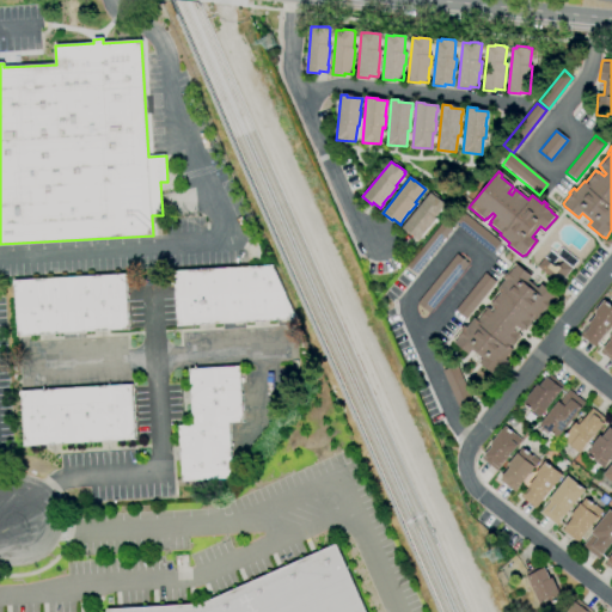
[(420,240),(414,234),(411,237),(402,228),(430,194),(436,199),(436,197),(446,204),(435,218),(436,219),(429,228),(426,232),(420,240)]
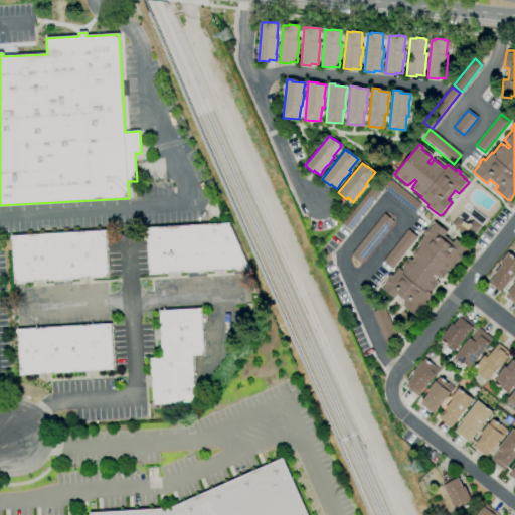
[(361,264),(350,255),(384,213),(394,222),(361,264)]
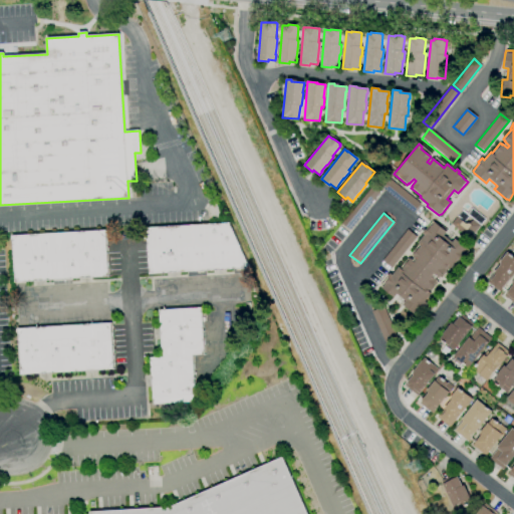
[(472,235),(466,231),(463,235),(451,224),(457,216),(468,225),(473,220),(480,225),(472,235)]
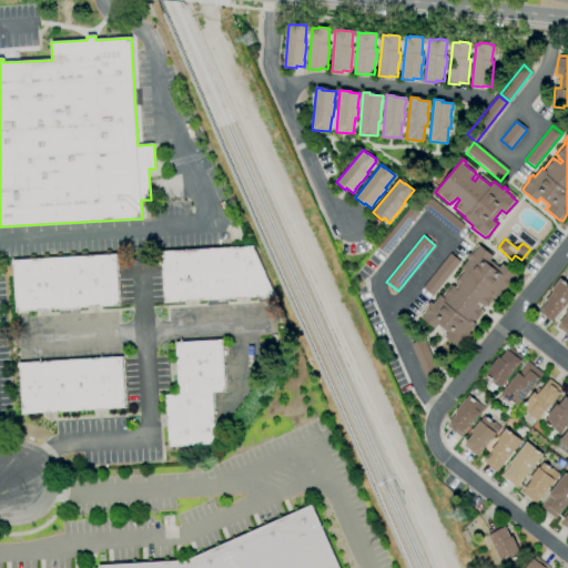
[(458,347),(445,336),(447,333),(438,325),(435,328),(421,316),(428,307),(427,306),(429,303),(433,305),(440,295),(442,296),(450,286),(453,287),(453,286),(458,291),(460,288),(455,284),(456,283),(454,281),(463,270),(462,269),(468,260),(466,257),(469,253),(470,254),(477,245),(479,246),(480,245),(494,256),(489,261),(499,269),(504,264),(516,274),(508,285),(510,287),(507,292),(505,290),(497,297),(496,296),(487,307),(480,302),(477,306),(483,311),(482,311),(484,313),(475,323),(476,324),(469,333),(472,335),(468,340),(467,337),(458,347)]
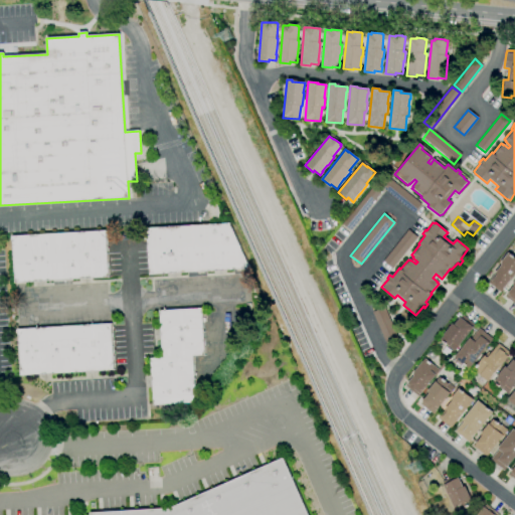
[(250,269),(149,275),(146,228),(230,223),(250,269)]
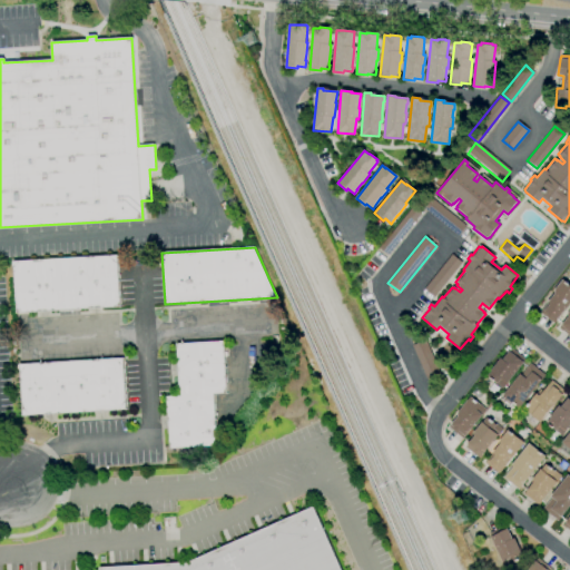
[(17,313),(13,262),(116,255),(119,306),(17,313)]
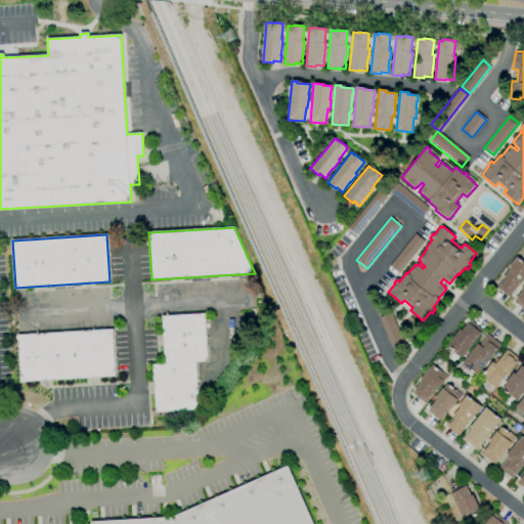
[(398,273),(389,266),(416,234),(424,242),(398,273)]
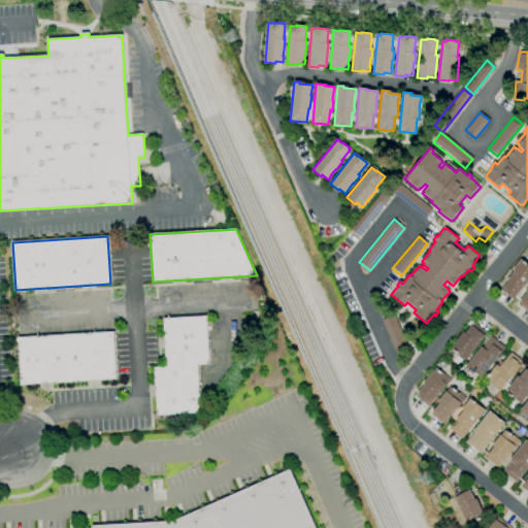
[(527,281),(513,300),(499,290),(514,271),(514,269),(522,259),(527,263),(527,281)]
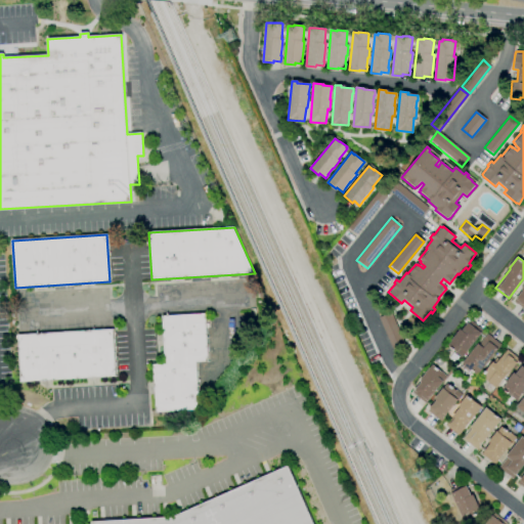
[(523,309),(514,302),(522,291),(521,290),(523,286),(523,309)]
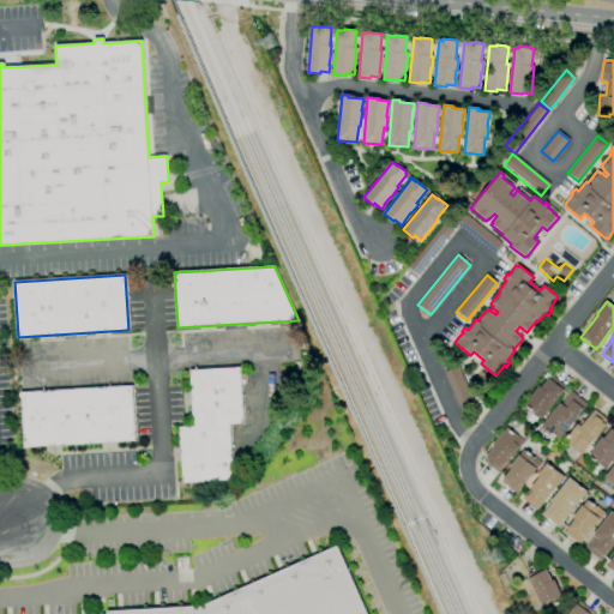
[(182,483),(179,427),(193,427),(190,371),(240,368),(244,423),(229,425),(233,480),(182,483)]
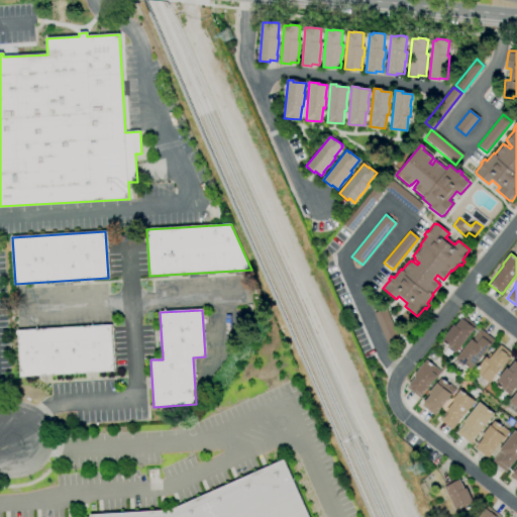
[(455,352),(450,348),(450,347),(442,340),(445,336),(444,336),(453,324),(455,326),(463,316),(477,326),(455,352)]
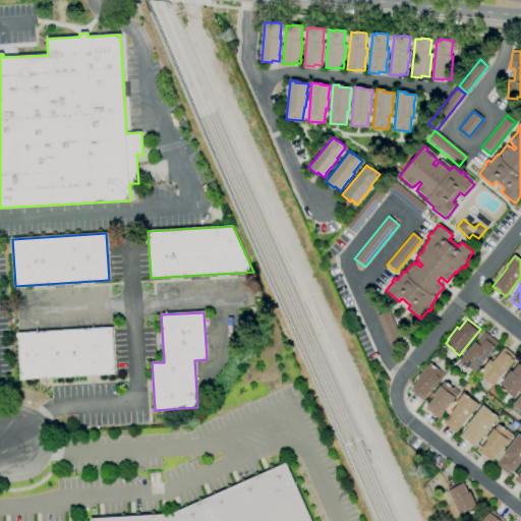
[(20,380),(18,334),(112,328),(115,374),(20,380)]
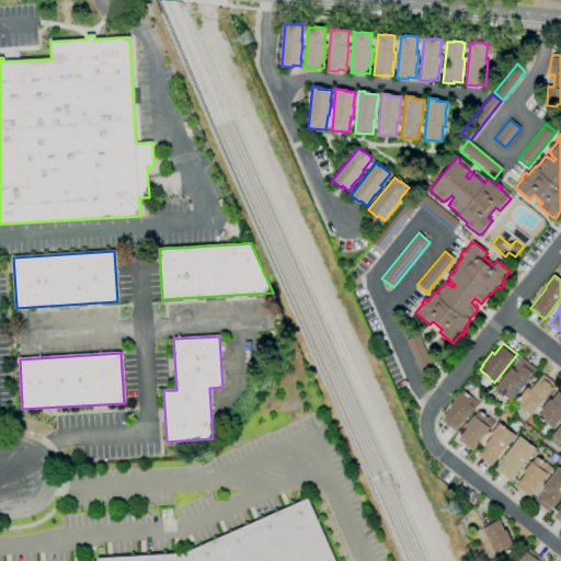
[(511,402),(494,390),(511,368),(513,369),(522,358),(537,369),(511,402)]
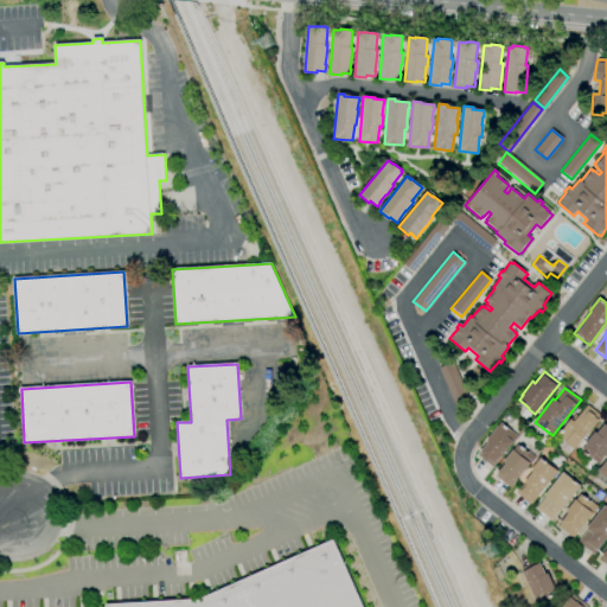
[(575,449),(567,443),(566,443),(557,436),(572,419),(574,421),(587,404),(601,416),(575,449)]
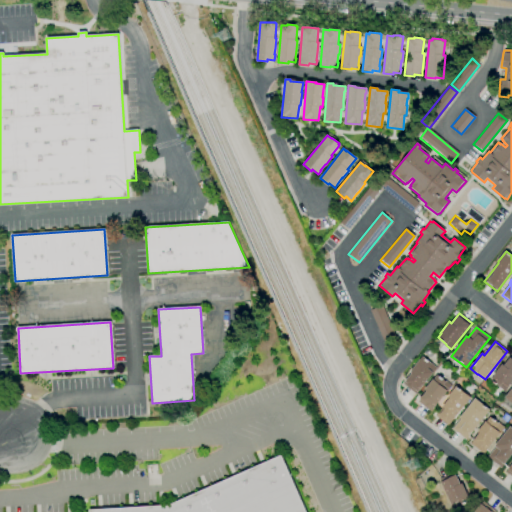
[(415,395),(402,384),(411,374),(410,371),(422,357),(437,369),(415,395)]
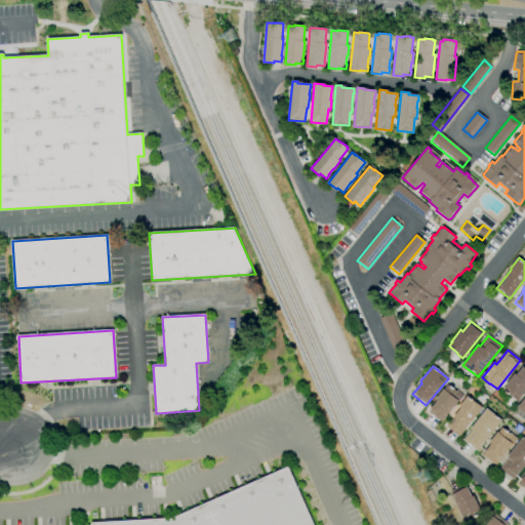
[(524,391),(517,401),(502,390),(507,385),(506,385),(515,373),(516,375),(523,367),(524,368),(524,391)]
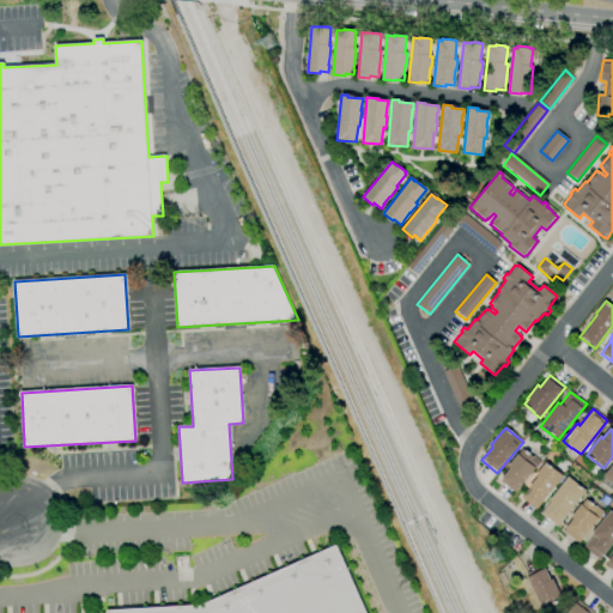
[(515,493),(501,481),(510,468),(508,467),(517,454),(519,455),(523,449),(540,462),(515,493)]
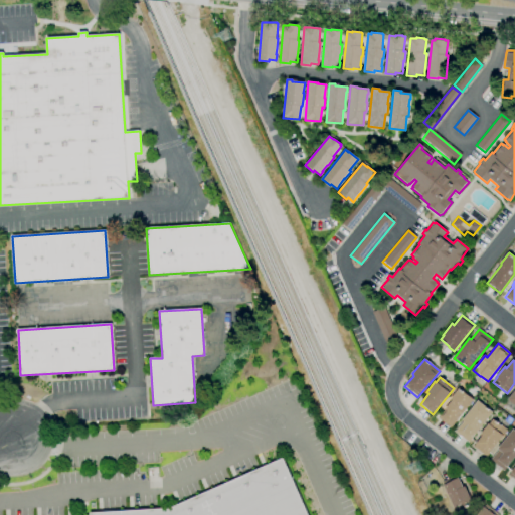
[(450,428),(438,418),(452,400),(451,397),(459,388),(473,400),(450,428)]
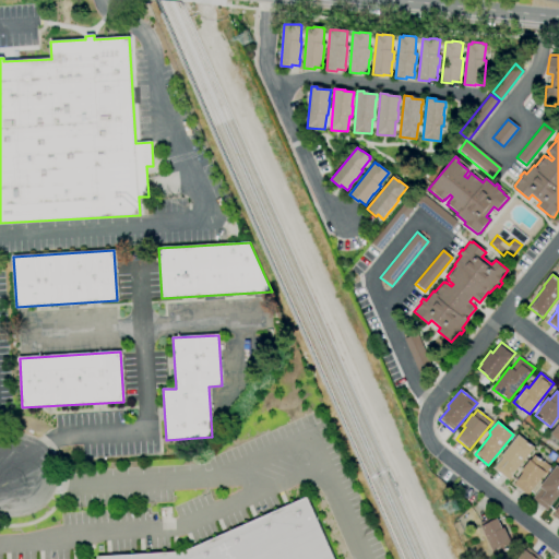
[(508,480),(494,468),(502,458),(501,456),(519,435),(535,448),(508,480)]
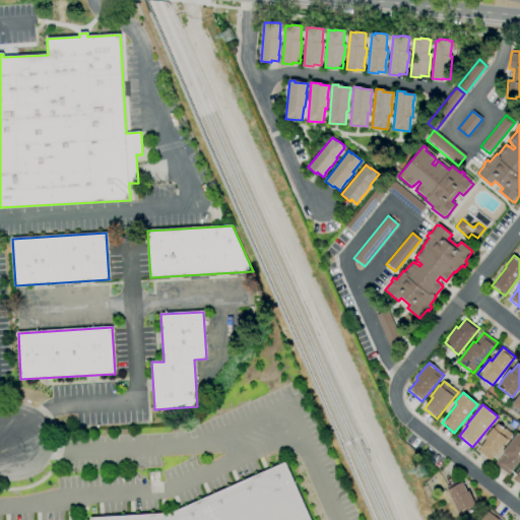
[(491,462),(477,451),(485,440),(484,439),(493,428),(494,429),(498,424),(512,436),(491,462)]
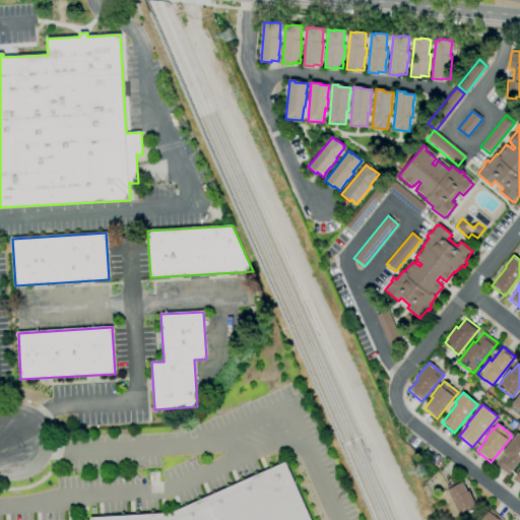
[(519,461),(509,476),(495,464),(503,454),(502,453),(518,434),(519,435),(519,461)]
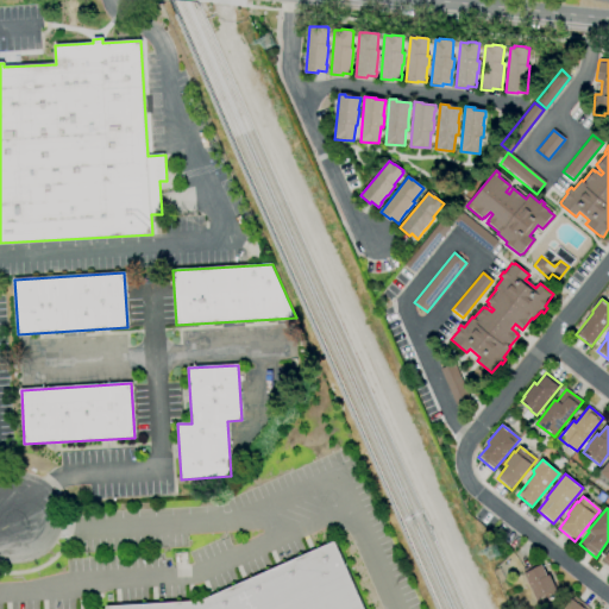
[(106,608),(106,607),(200,602),(334,542),(363,608),(106,608)]
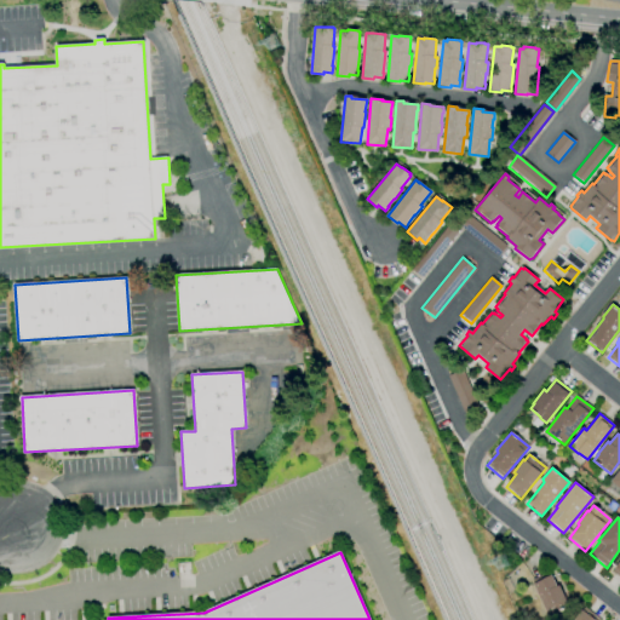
[(619,556),(609,569),(619,578),(619,556)]
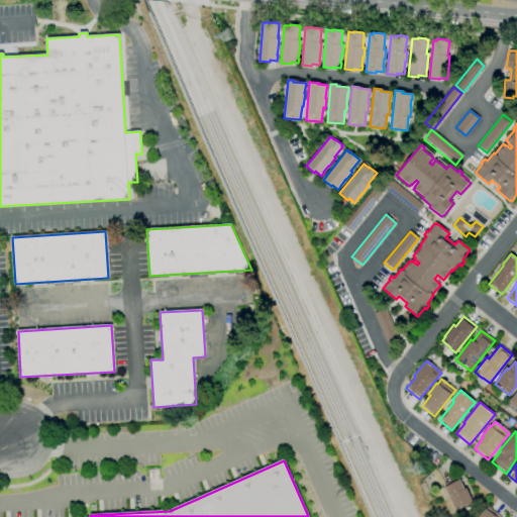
[(456,513),(445,488),(443,484),(458,477),(464,489),(467,488),(473,500),(472,501),(474,506),(456,513)]
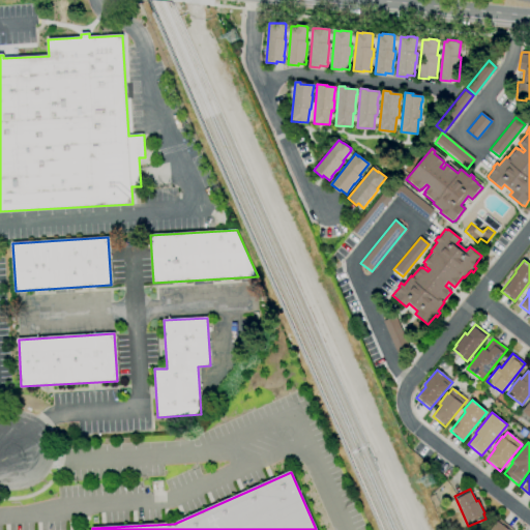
[(511,529),(499,520),(490,529),(511,529)]
